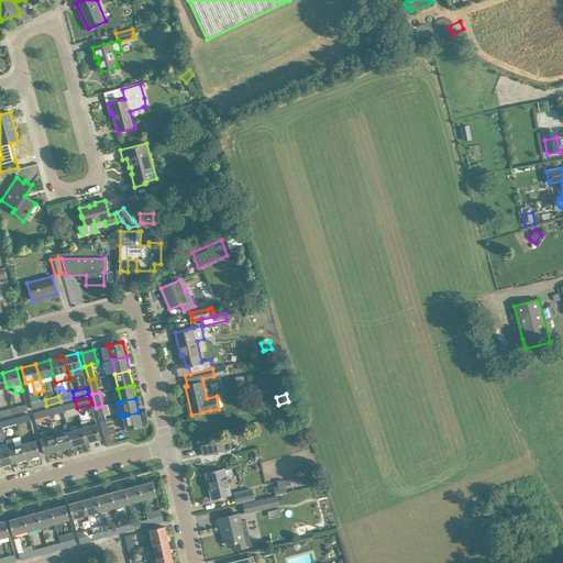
[(46,406),(45,399),(31,403),(32,409),(46,406)]
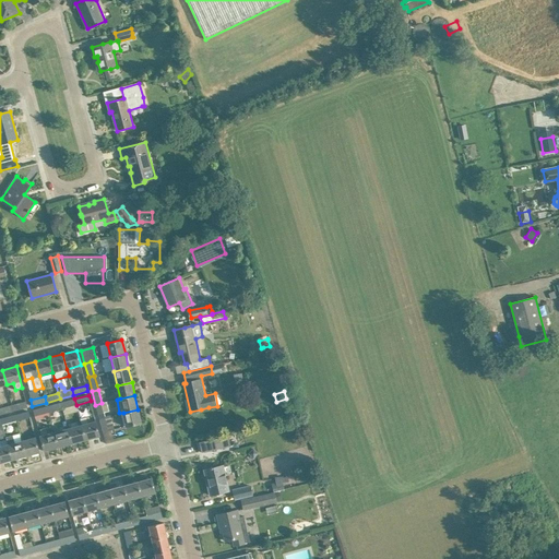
[(62,408),(76,405),(74,399),(61,403),(62,408)]
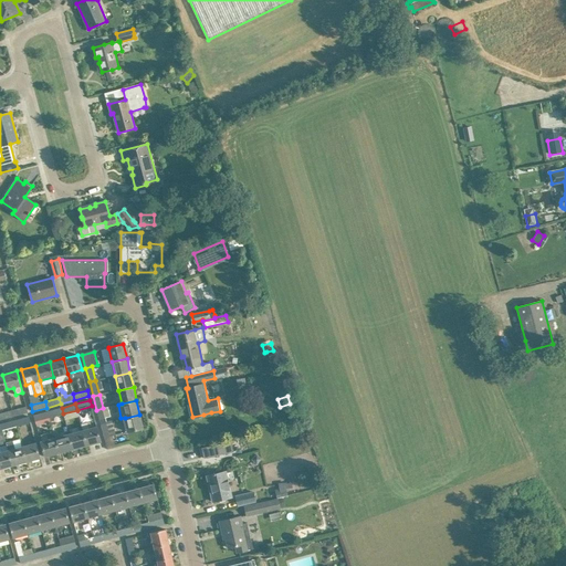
[(96,410),(101,423),(106,422),(106,421),(105,418),(111,416),(108,406),(103,408),(96,410)]
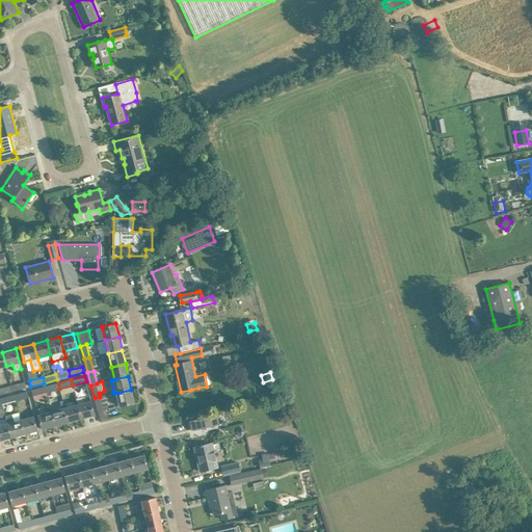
[(25,382),(11,386),(12,392),(26,388),(25,382)]
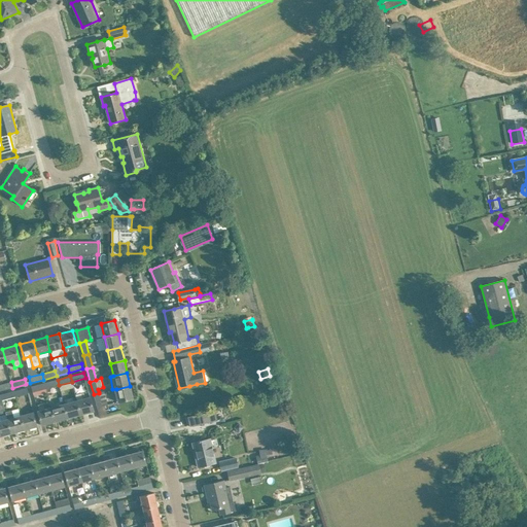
[(46,389),(59,385),(58,380),(44,383),(46,389)]
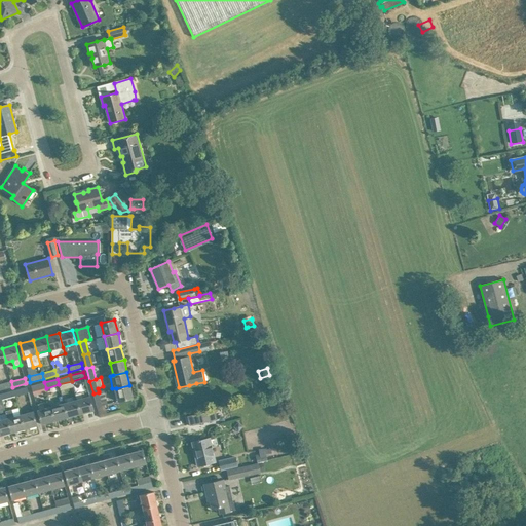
[(46,388),(44,382),(31,386),(33,391),(46,388)]
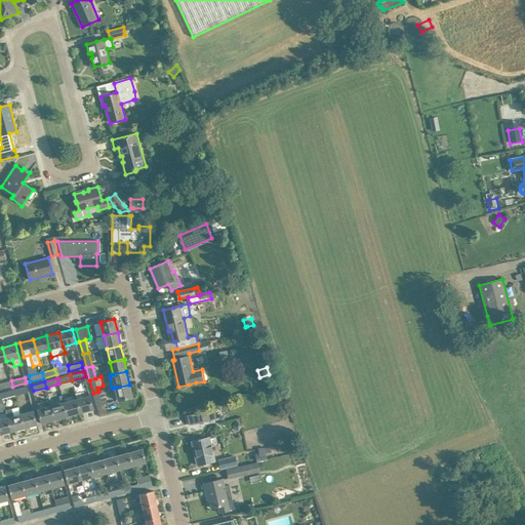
[(116,388),(119,401),(132,398),(129,385),(116,388)]
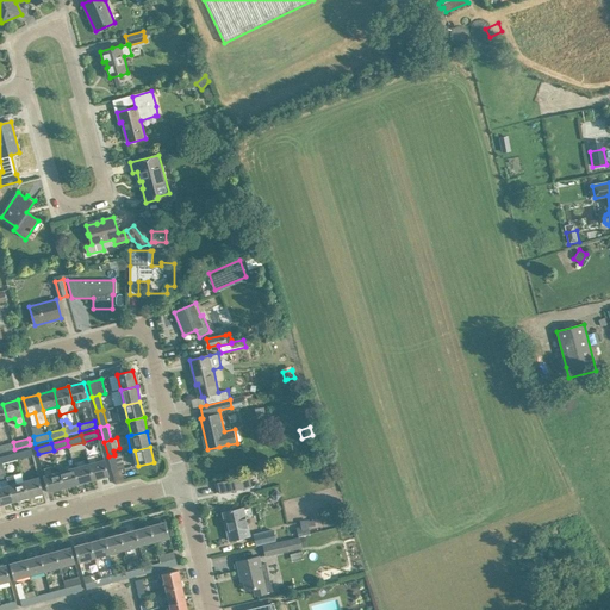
[(31,449),(16,453),(18,460),(33,455),(31,449)]
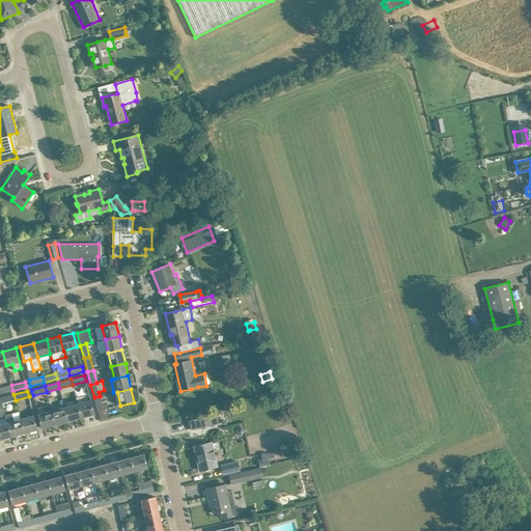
[(2,403),(16,400),(14,394),(1,398),(2,403)]
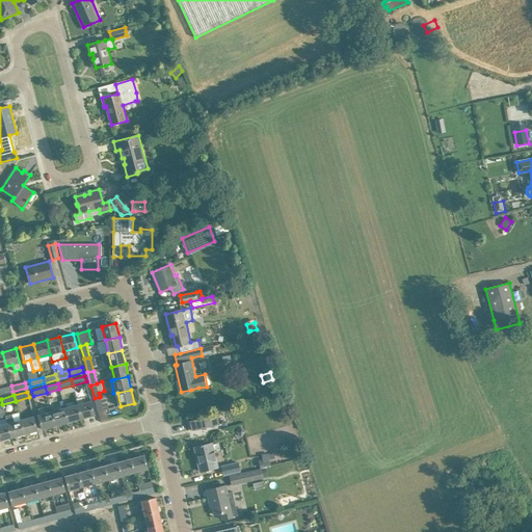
[(95,398),(98,411),(109,408),(105,395),(100,396),(100,397),(95,398)]
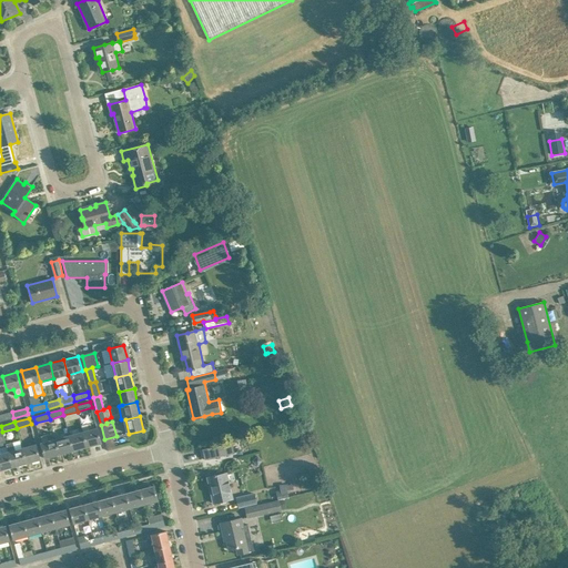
[(83,432),(87,447),(101,443),(98,428),(91,429),(89,423),(81,425),(83,432)]
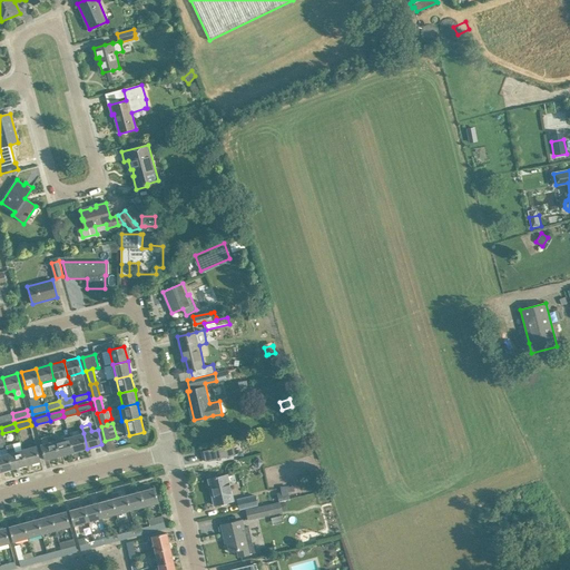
[(69,438),(74,452),(87,449),(84,433),(69,438)]
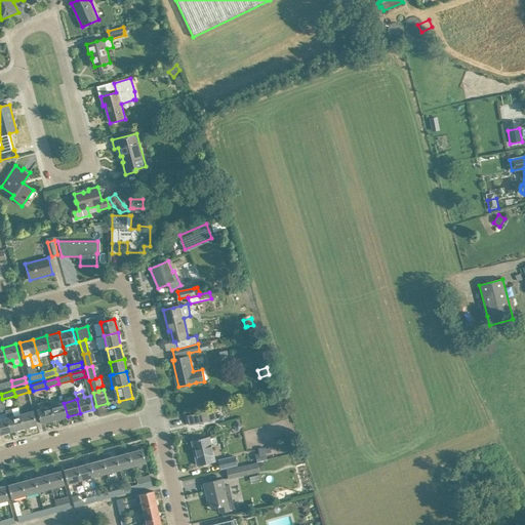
[(26,403),(19,405),(22,411),(28,409),(26,403)]
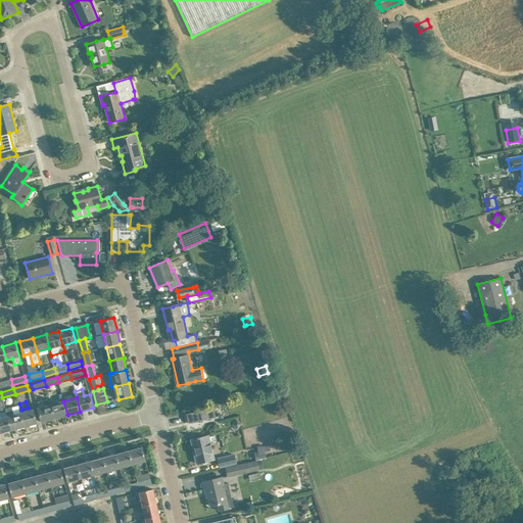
[(51,405),(54,419),(67,415),(63,401),(51,405)]
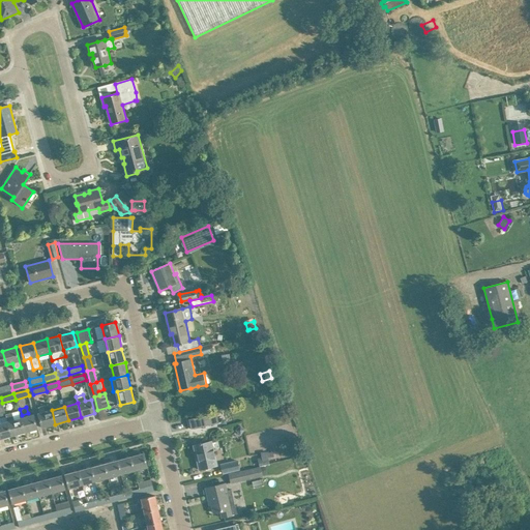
[(38,413),(39,418),(41,428),(55,424),(52,410),(38,413)]
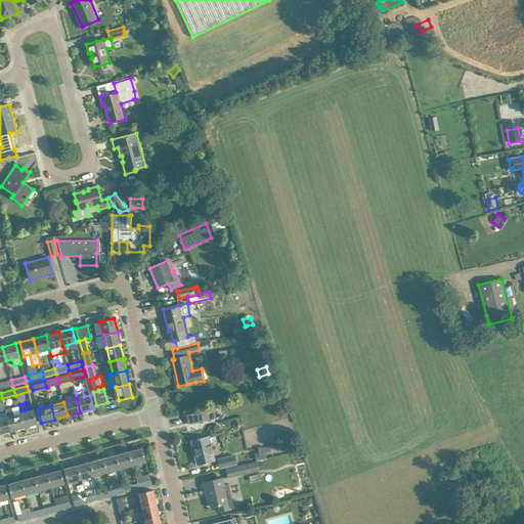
[(11,431),(24,428),(20,413),(18,406),(5,409),(6,412),(11,431)]
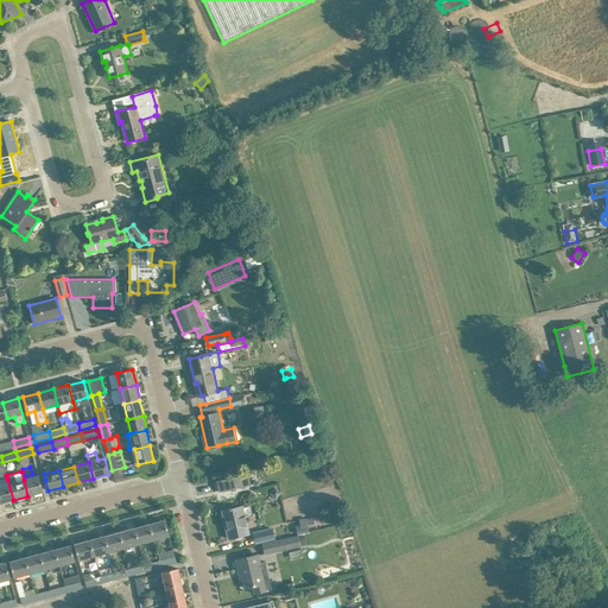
[(248,474),(216,481),(219,492),(251,486),(248,474)]
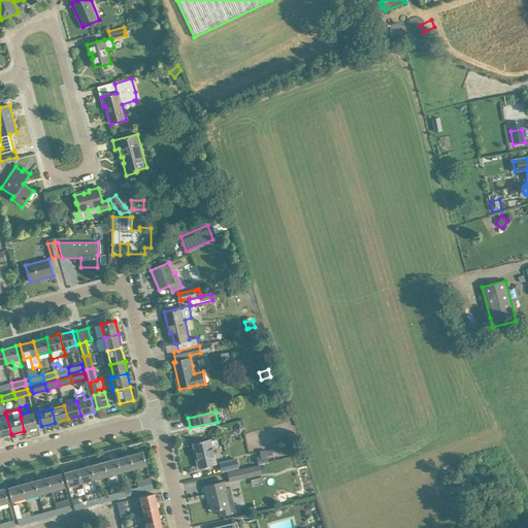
[(21,417),(24,431),(37,427),(33,414),(21,417)]
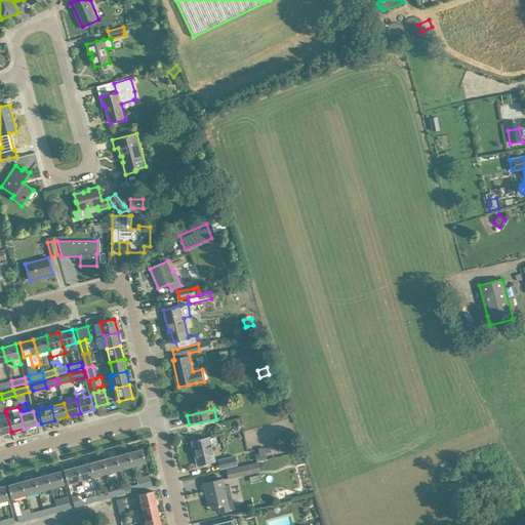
[(0,435),(11,432),(6,413),(0,414),(0,435)]
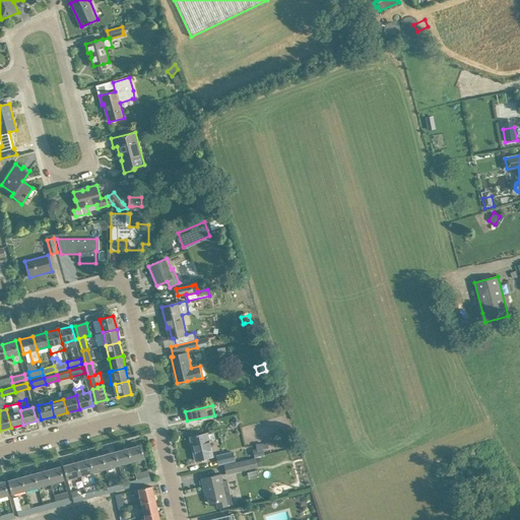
[(236,416),(231,423),(236,427),(236,426),(241,420),(236,416)]
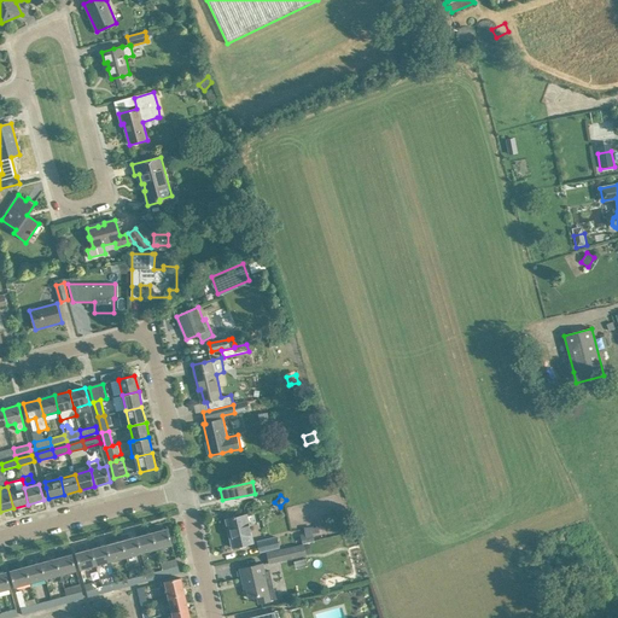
[(232,536),(229,537),(232,548),(252,543),(246,516),(235,518),(235,517),(233,517),(233,518),(227,519),(232,536)]
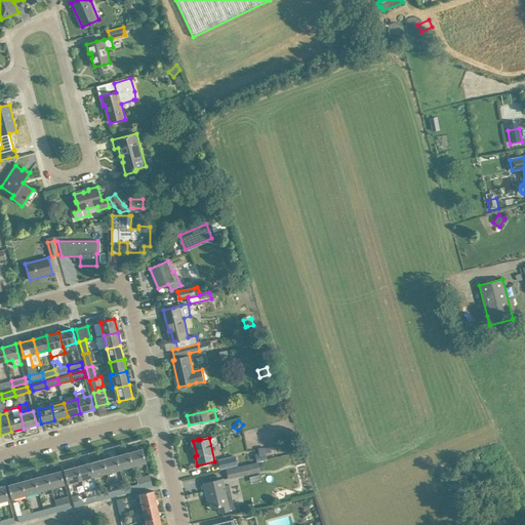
[(266,453),(274,453),(274,444),(266,444),(266,453)]
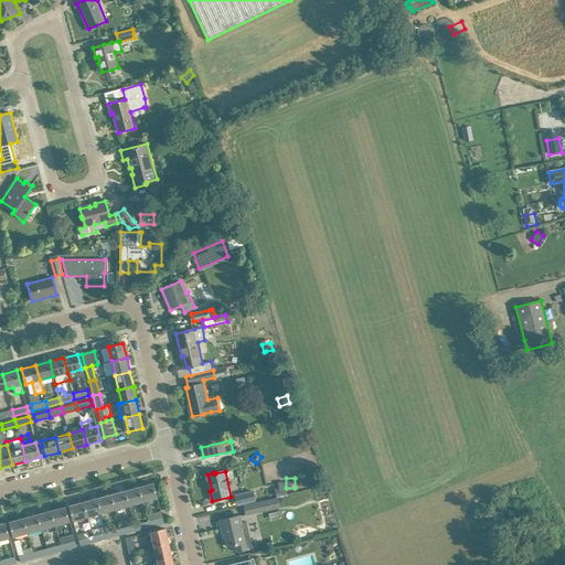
[(153,483),(139,487),(144,502),(158,499),(153,483)]
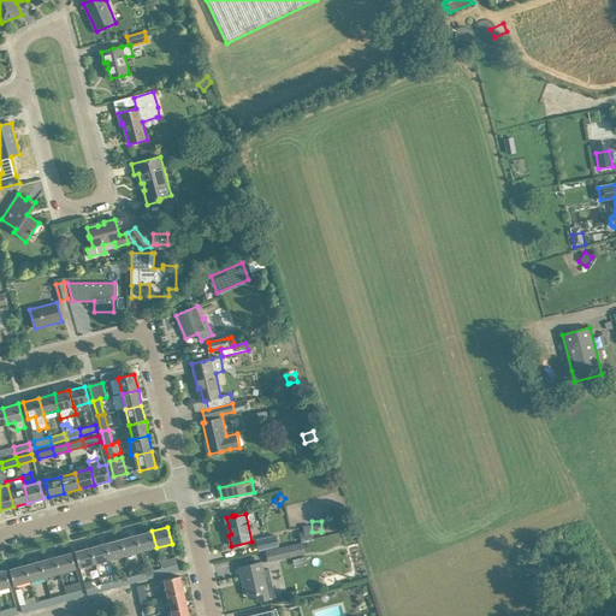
[(136,535),(141,551),(157,548),(152,531),(136,535)]
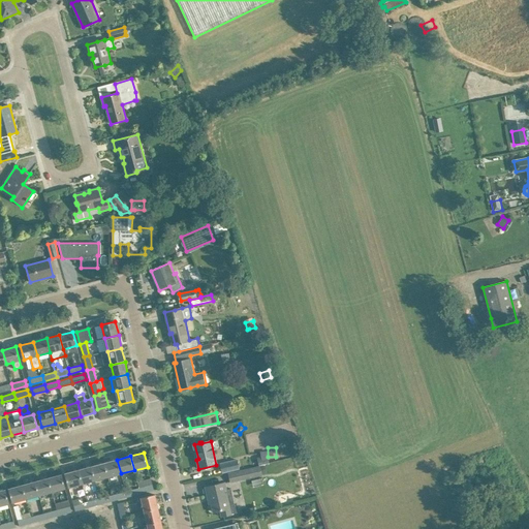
[(117,460),(104,463),(109,477),(121,473),(117,460)]
